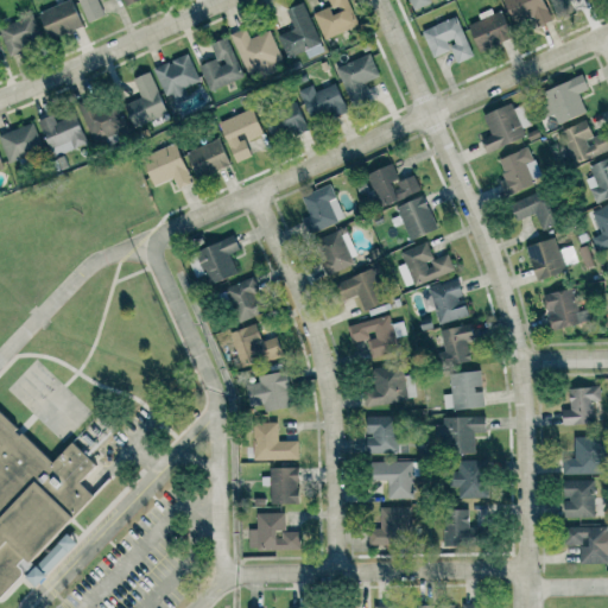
[(50,40),(83,26),(71,0),(68,0),(38,13),(50,40)]
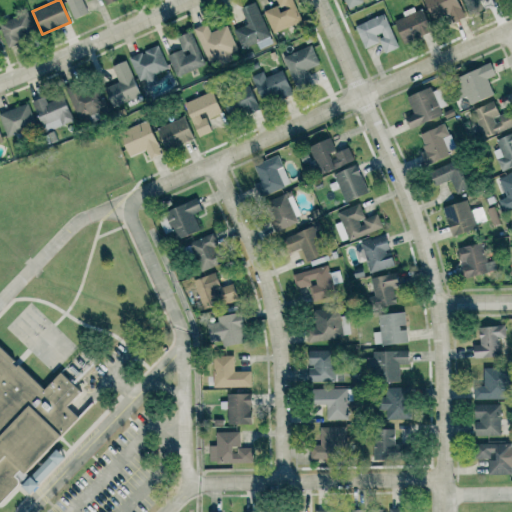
[(65,0),(74,19),(88,13),(82,0),(65,0)]
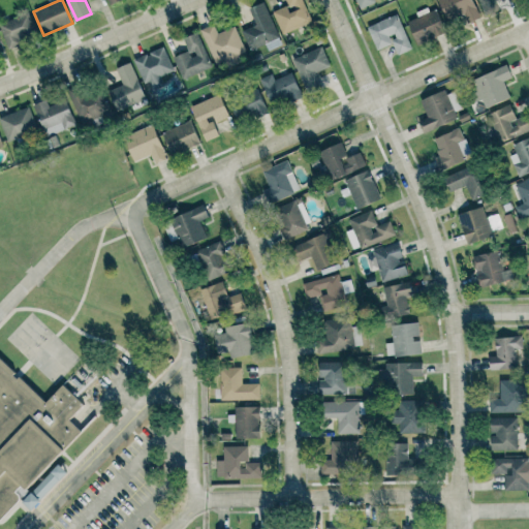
[(312,22),(302,0),(285,0),(287,5),(273,11),(282,34),(312,22)]
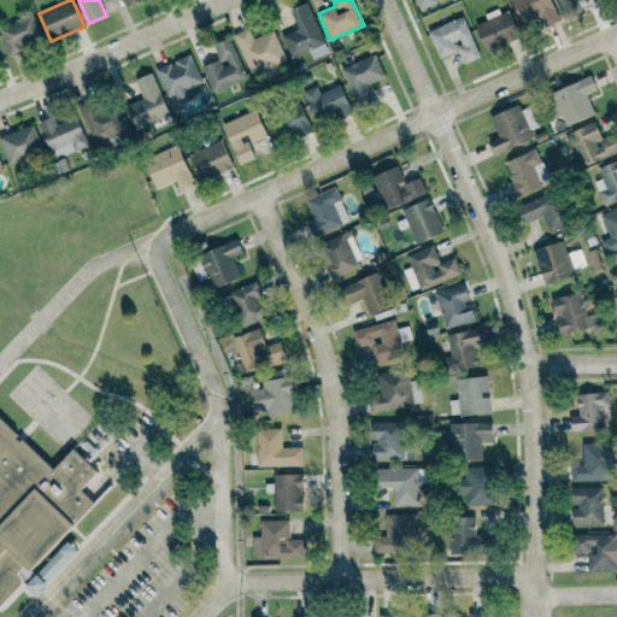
[(412,0),(417,11),(438,4),(436,0),(412,0)]
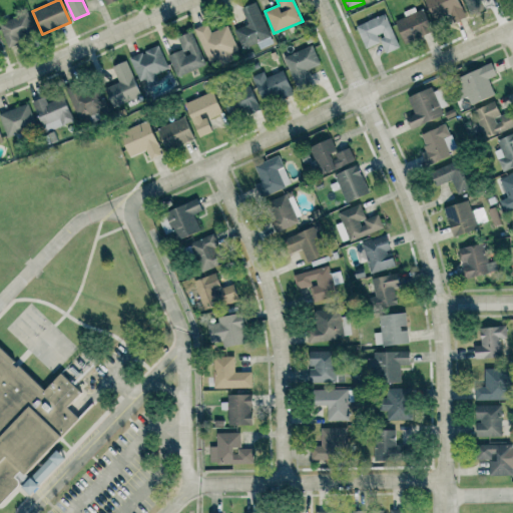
[(425,0),(433,20),(450,13),(453,22),(465,18),(458,0),(425,0)]
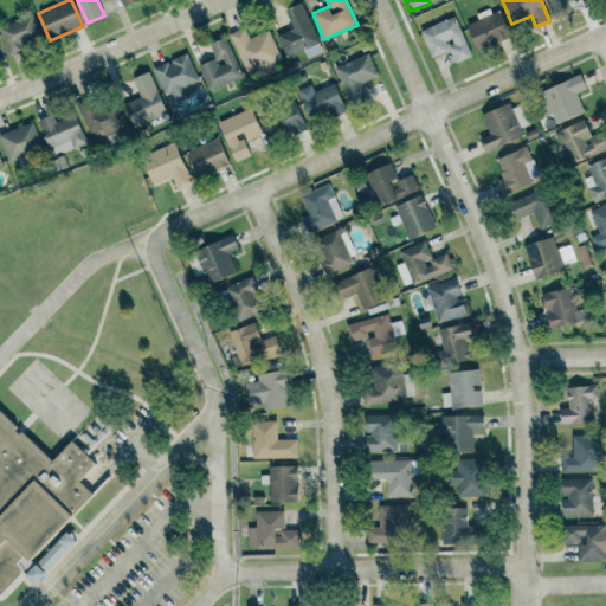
[(547,0),(553,17),(572,11),(567,0),(547,0)]
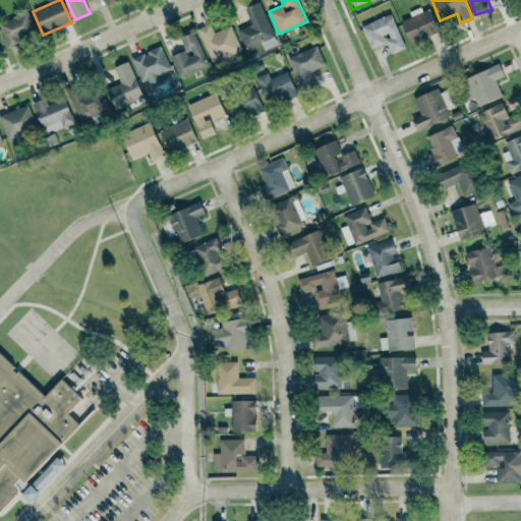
[(265,48),(276,44),(261,2),(245,8),(252,24),(238,30),(245,50),(264,44),(265,48)]
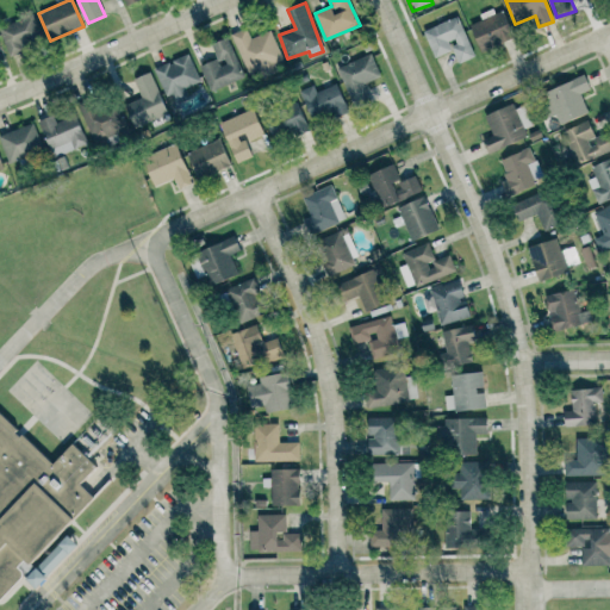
[(481,53),(515,37),(502,7),(479,17),(481,20),(470,25),(481,53)]
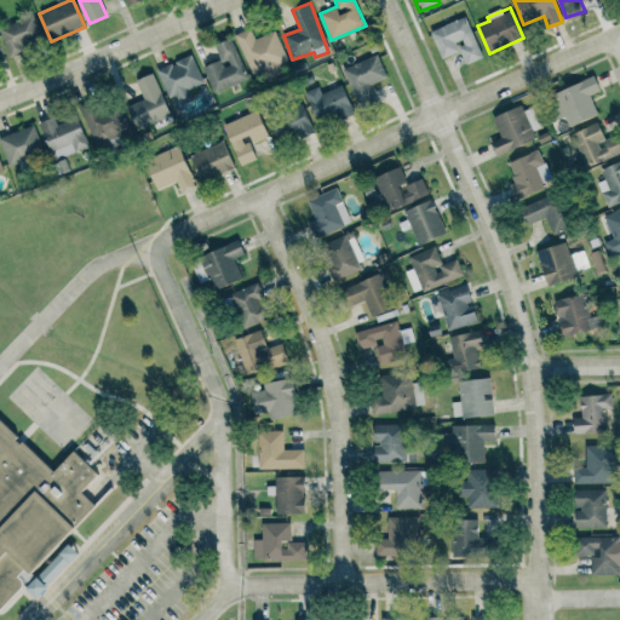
[(0,34),(10,56),(44,42),(33,15),(0,27),(0,34)]
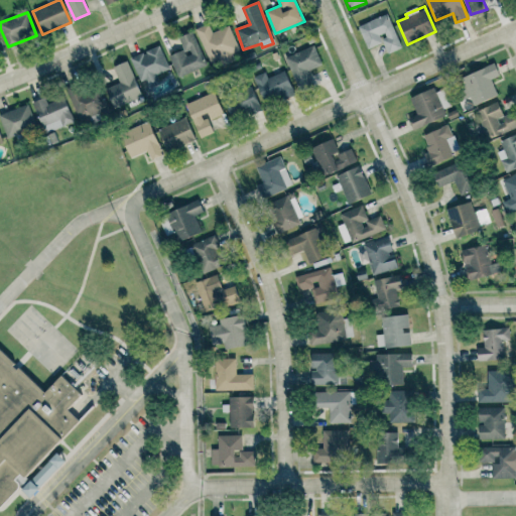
[(387,14),(358,26),(367,48),(383,42),(388,53),(401,48),(387,14)]
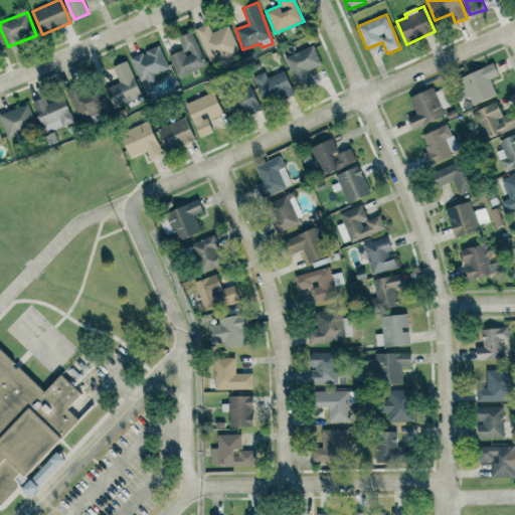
[(195,29),(210,63),(239,51),(228,25),(211,32),(208,24),(195,29)]
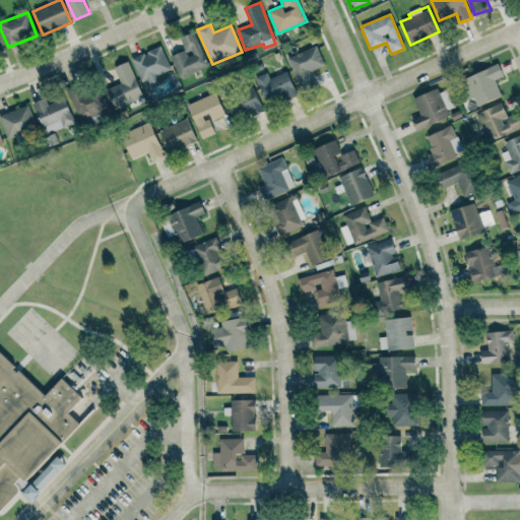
[(170,56),(179,77),(207,67),(194,31),(180,38),(185,50),(170,56)]
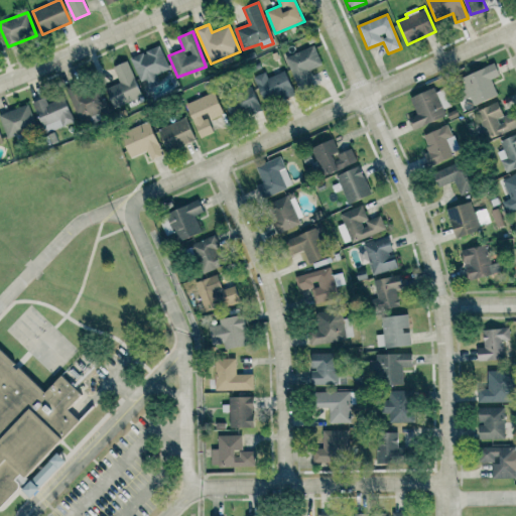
[(285,56),(298,91),(314,85),(308,70),(321,66),(314,45),(285,56)]
